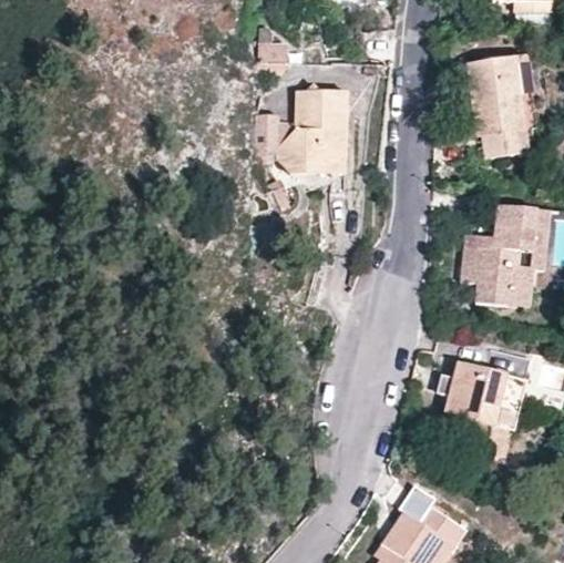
[(550,23),(551,2),(516,0),(515,20),(550,23)]
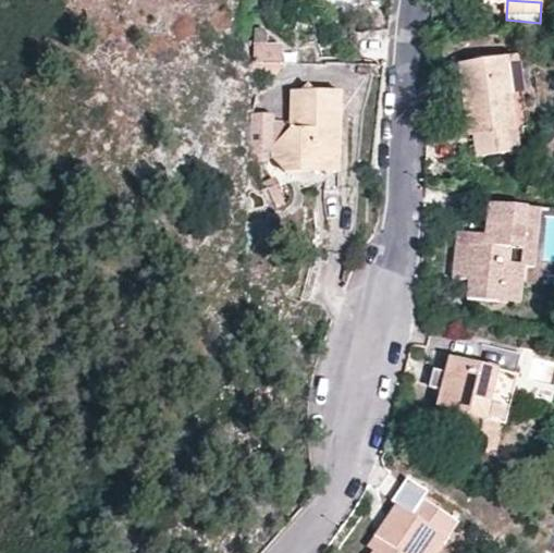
[(251,44),(253,60),(280,61),(281,44),(251,44)]
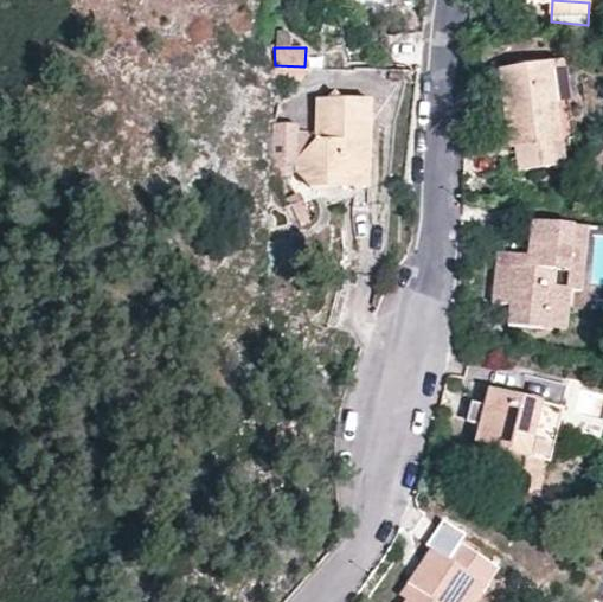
[(563,57),(551,61),(562,138),(575,135),(563,57)]
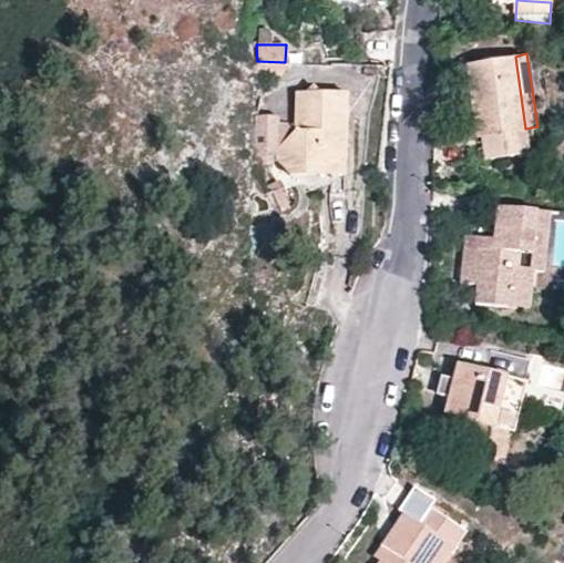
[(515,57),(465,63),(474,135),(481,134),(483,157),(529,151),(525,129),(515,57)]
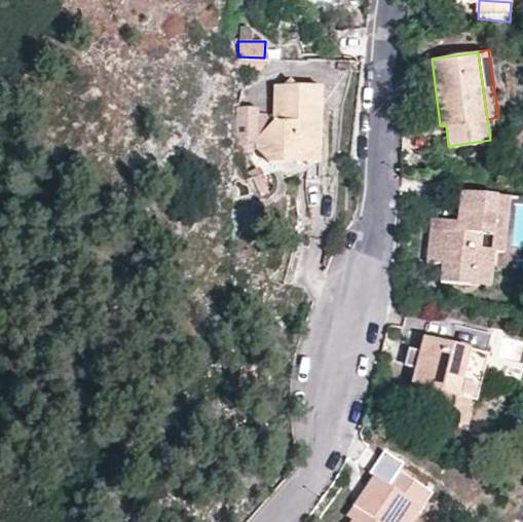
[(264,58),(238,57),(236,57),(236,67),(264,68),(264,58)]
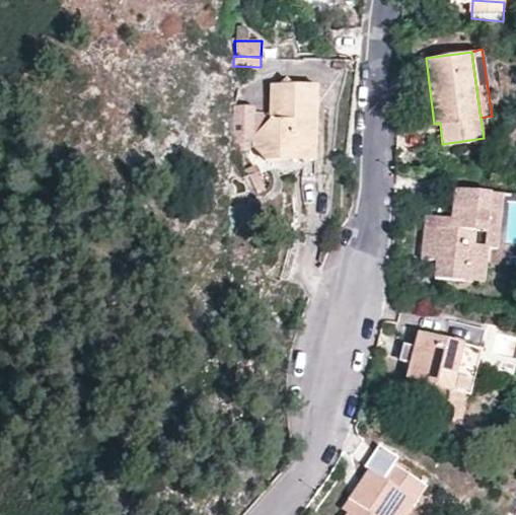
[(314,175),(317,84),(271,83),(271,112),(270,118),(253,134),(252,145),(267,159),(290,159),(289,175),(314,175)]
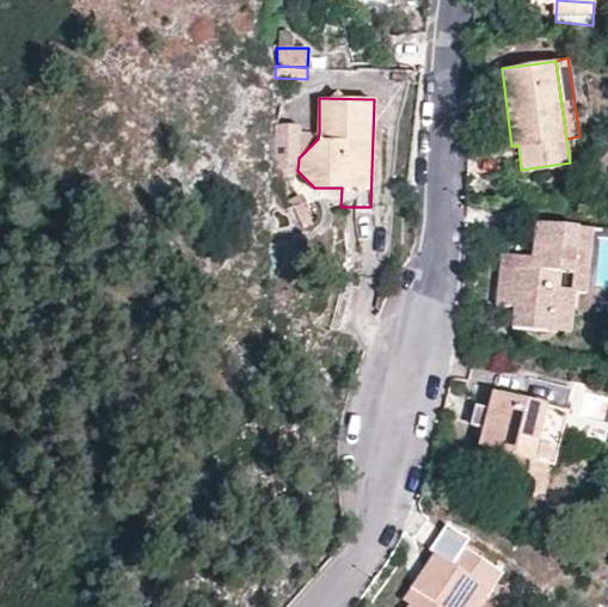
[(300,130),(300,123),(275,122),(274,161),(282,170),(283,173),(298,171),(299,158),(300,130)]
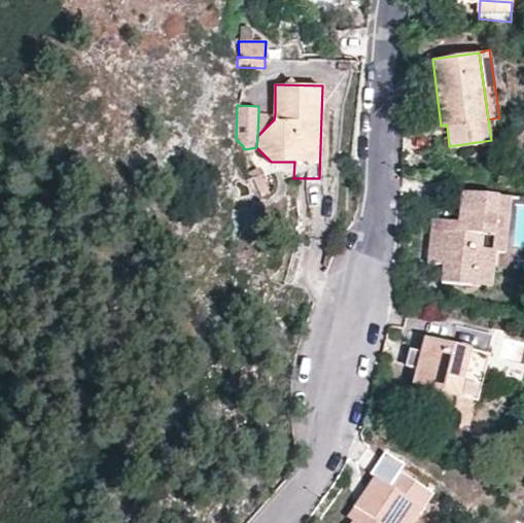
[(274,119),(275,113),(258,112),(257,136),(274,119)]
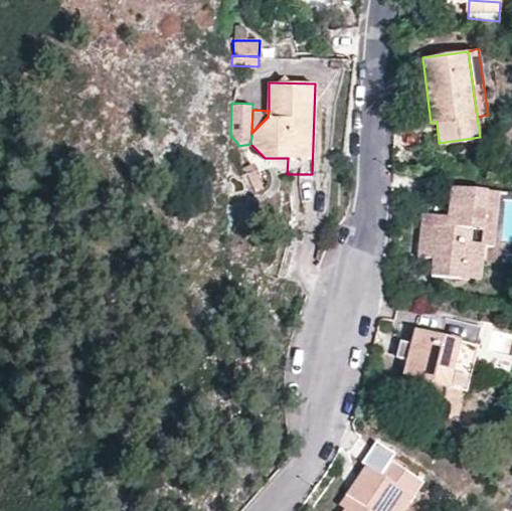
[(256,168),(247,171),(254,190),(263,187),(256,168)]
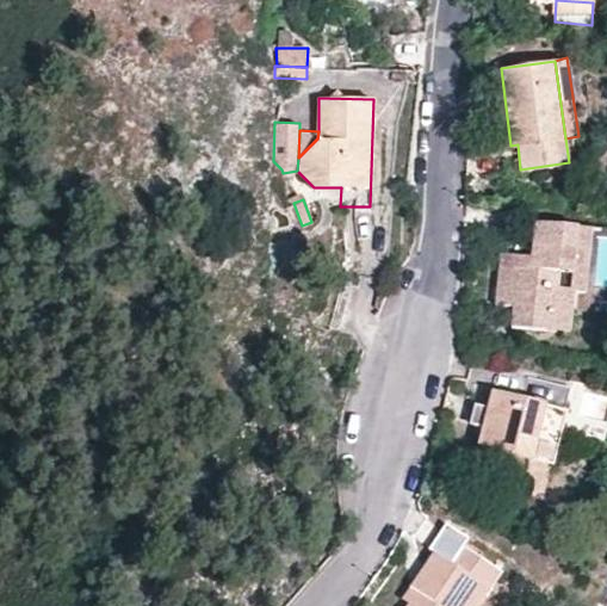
[(536,221),(532,254),(532,260),(518,265),(500,263),(495,302),(514,304),(512,325),(545,327),(546,309),(556,310),(559,286),(565,288),(571,224),(536,221)]
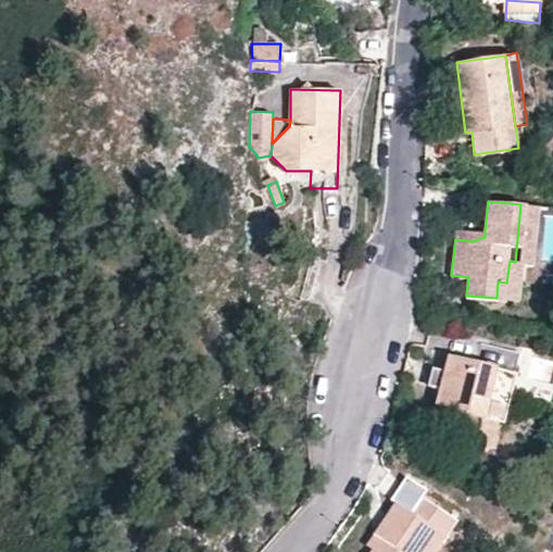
[(540,205),(520,204),(515,262),(510,261),(506,283),(498,281),(497,298),(518,300),(523,263),(533,265),(540,205)]
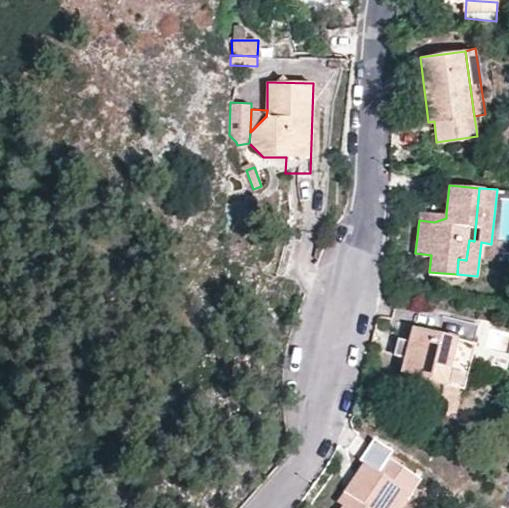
[(419,210),(419,220),(434,222),(446,218),(446,213),(419,210)]
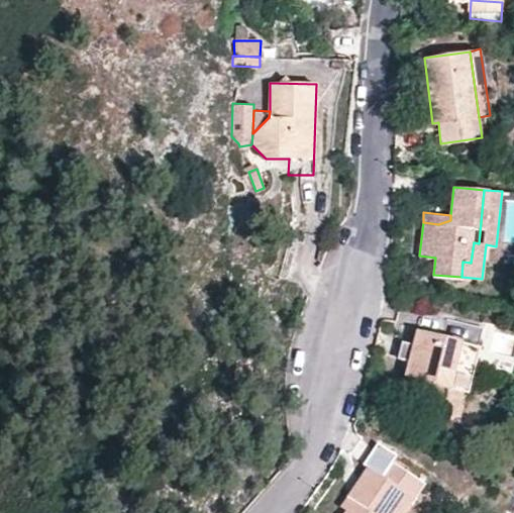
[(418,328),(414,343),(409,362),(405,375),(449,388),(463,340),(478,346),(483,327),(447,317),(442,335),(418,328)]
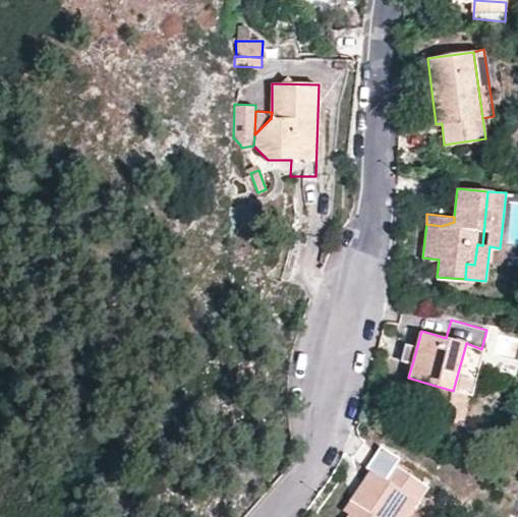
[(471,395),(483,350),(481,349),(466,343),(453,391),(470,395),(471,395)]
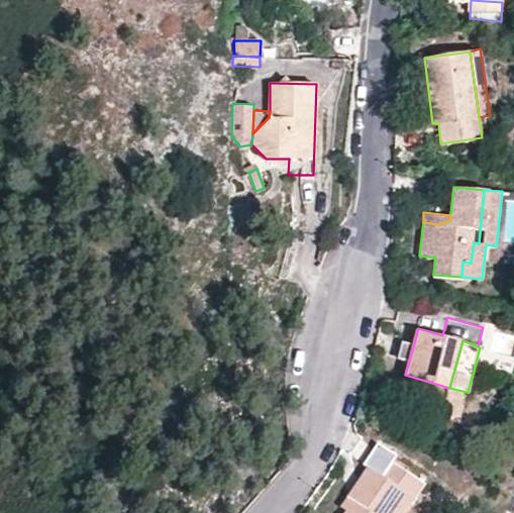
[(402,358),(409,362),(414,343),(406,341),(402,358)]
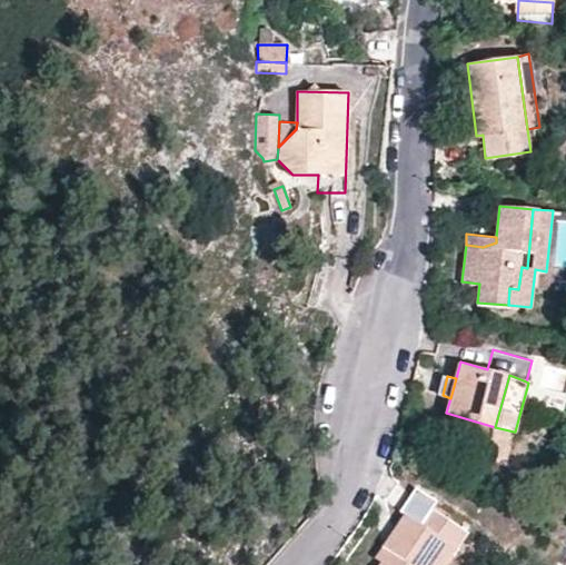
[(514,432),(495,427),(485,457),(505,464),(514,432)]
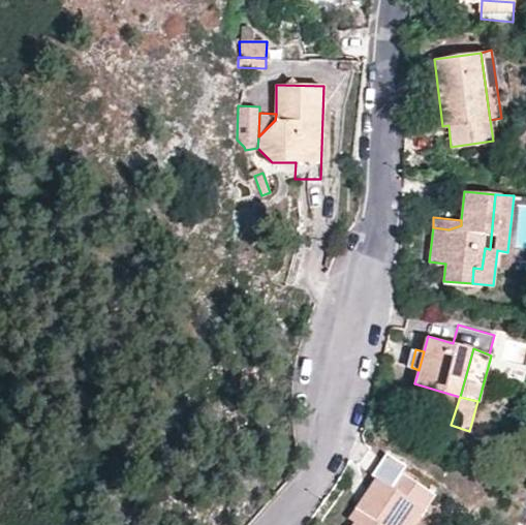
[(399,471),(381,458),(372,471),(377,476),(390,485),(399,471)]
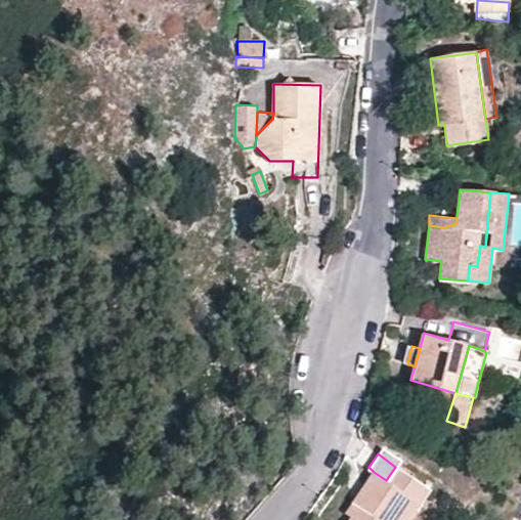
[(430,489),(395,467),(386,480),(374,472),(352,502),(358,506),(346,519),(395,519),(411,499),(419,505),(430,489)]
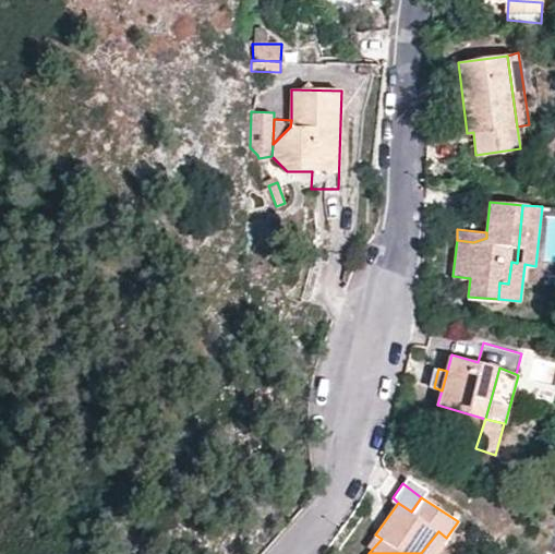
[(434,553),(446,538),(438,531),(421,553),(434,553)]
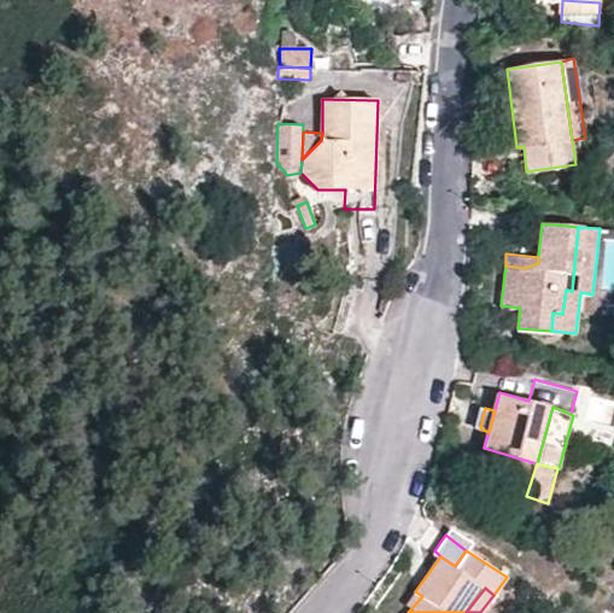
All buildings are outlined.
